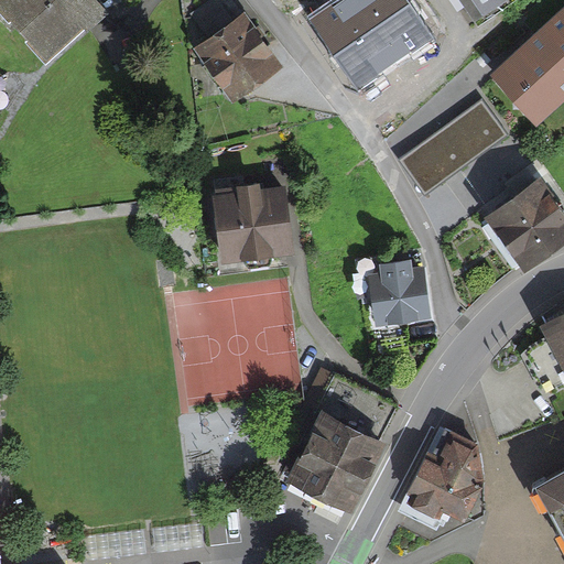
[(0,0),(0,13),(33,50),(85,0),(0,0)]
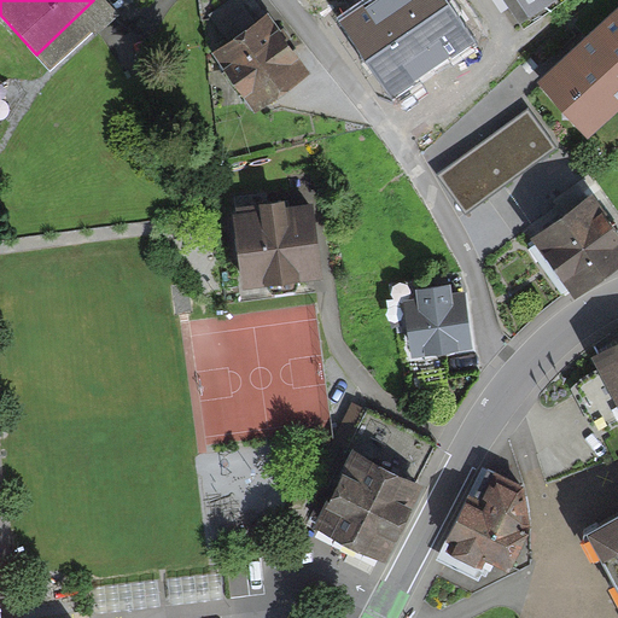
[(431,13),(421,0),(347,0),(326,13),(367,75),(439,28),(453,48),(471,38),(448,3),(431,13)]
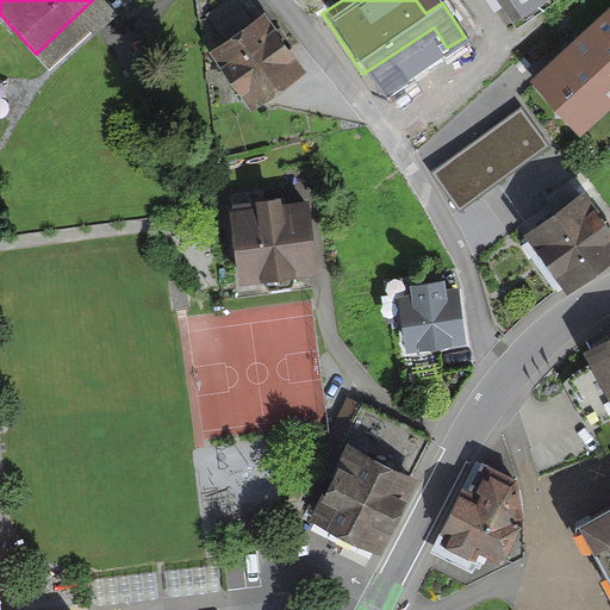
[(609,12),(539,78),(580,123),(609,95),(609,12)]
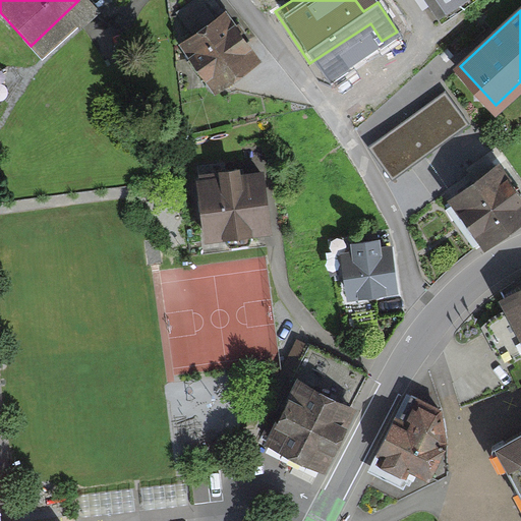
[(253,54),(224,11),(186,38),(217,80),(253,54)]
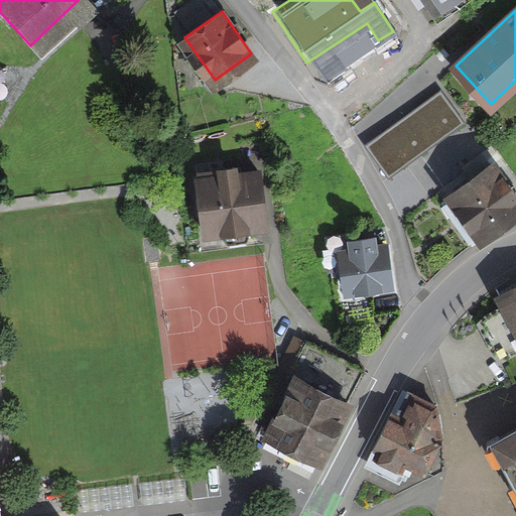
[(462,122),(440,93),(368,144),(390,173),(462,122)]
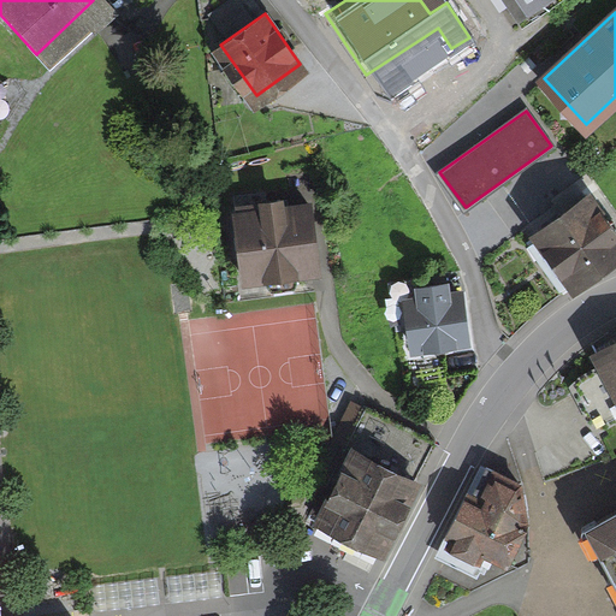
[(573,277),(615,247),(615,226),(591,190),(538,226),(573,277)]
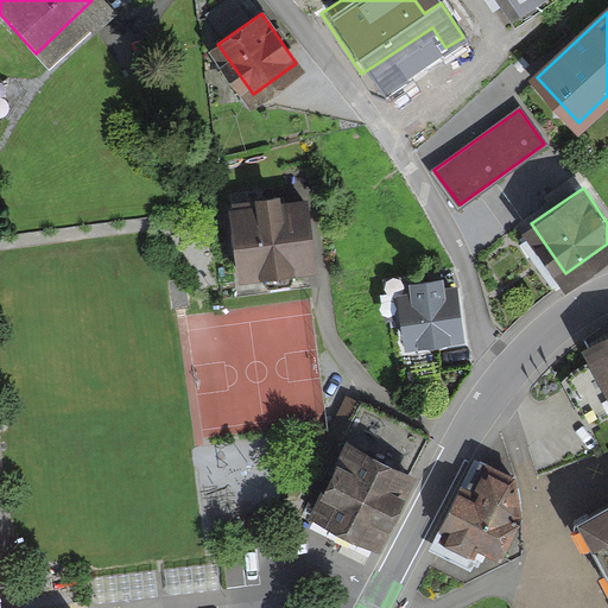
[(312,261),(304,197),(236,206),(245,270),(312,261)]
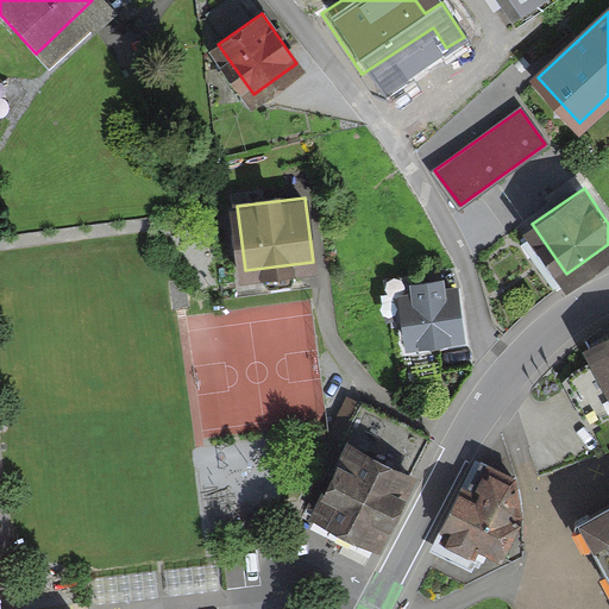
[(460,332),(454,286),(443,288),(441,277),(413,281),(414,292),(405,293),(410,338),(460,332)]
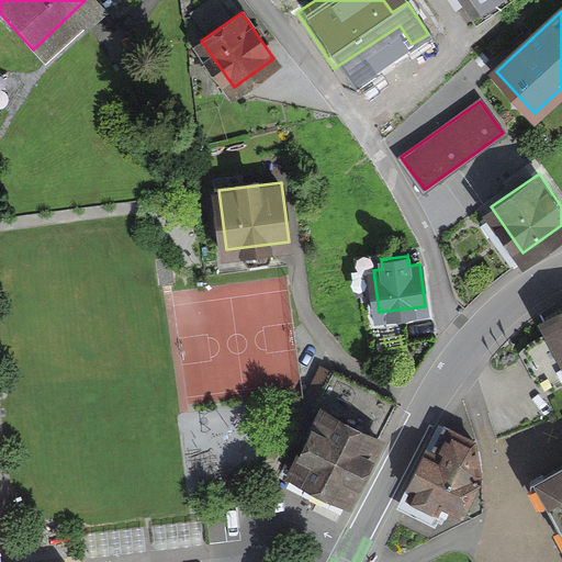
[(561,307),(547,316),(561,346),(561,307)]
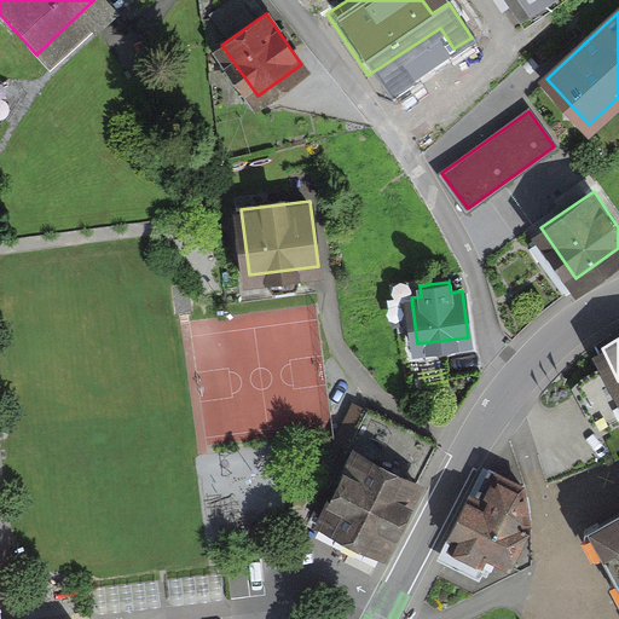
[(376,554),(432,443),(368,411),(312,521),(376,554)]
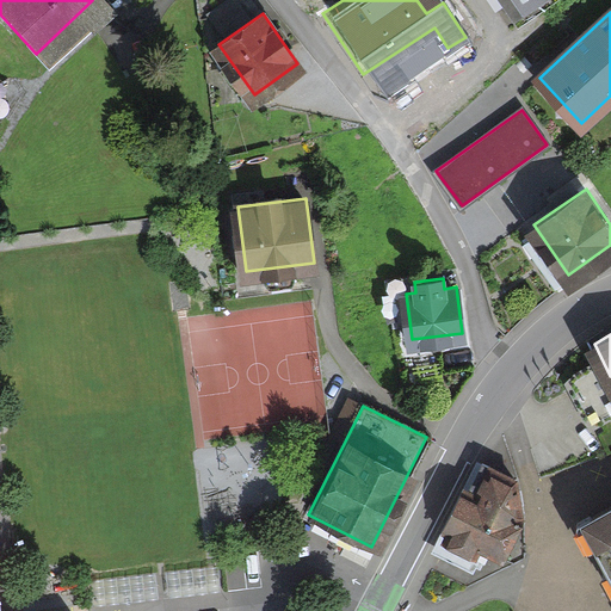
[(501,553),(519,513),(514,477),(481,462),(440,545),(480,565),(488,547),(501,553)]
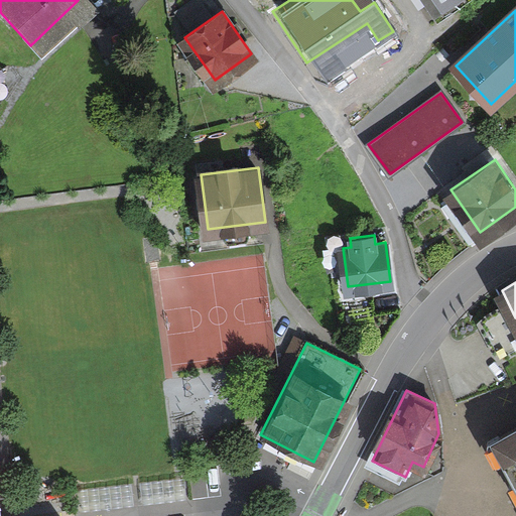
[(515,432),(489,446),(515,497),(515,432)]
